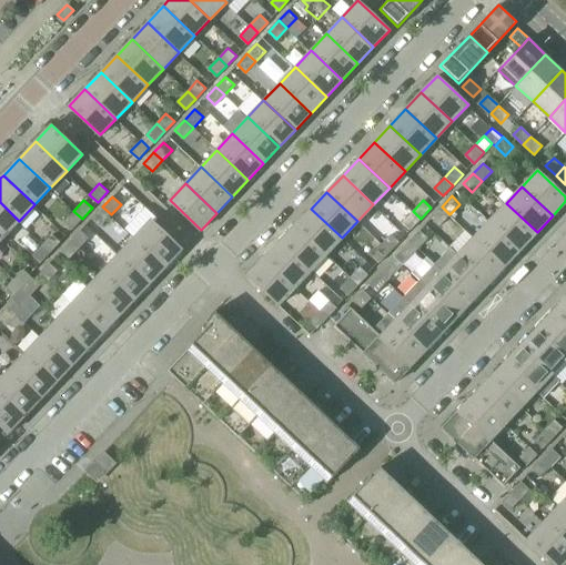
[(0,202),(0,234),(3,238),(19,221),(0,202)]
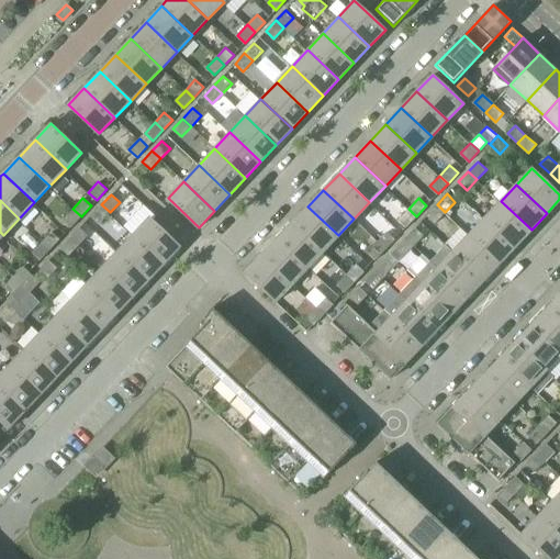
[(501,201),(485,217),(515,246),(532,230),(501,201)]
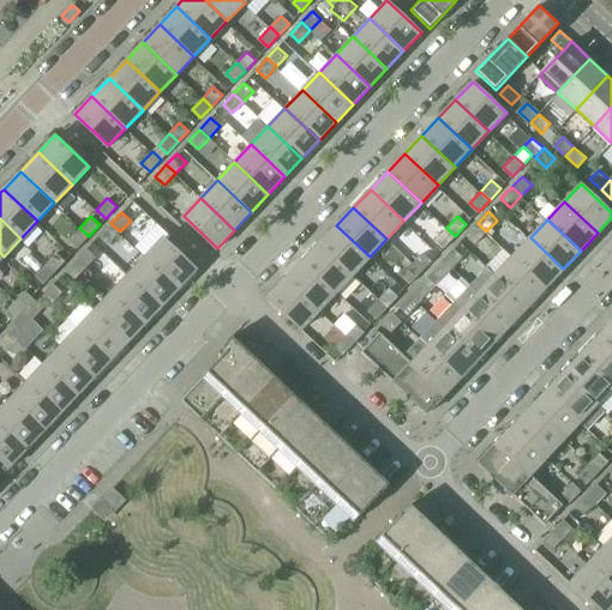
[(120,231),(111,223),(100,235),(109,243),(120,231)]
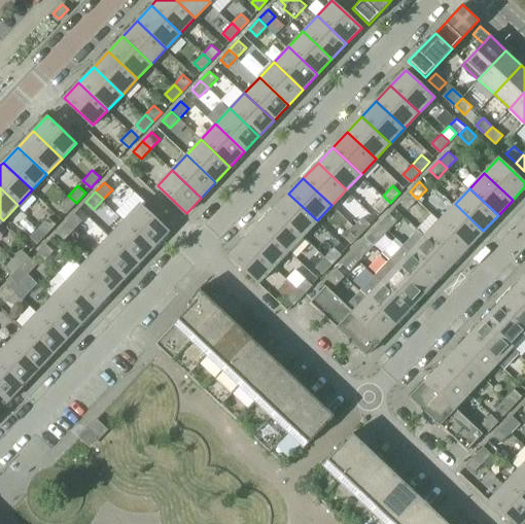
[(417,199),(410,191),(400,201),(408,208),(417,199)]
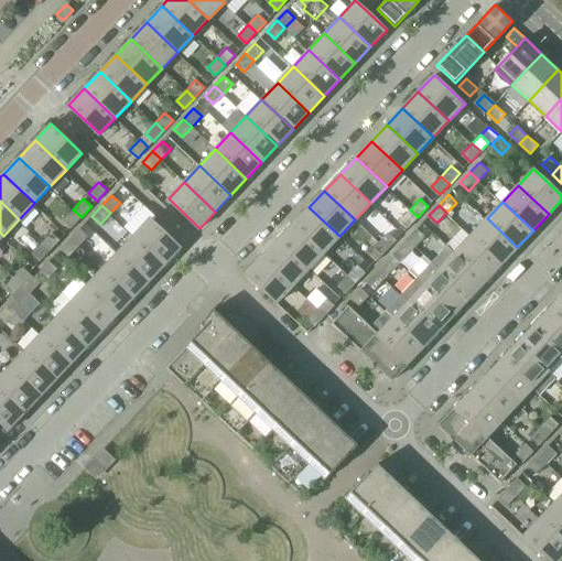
[(309,207),(293,223),(324,252),(339,236),(309,207)]
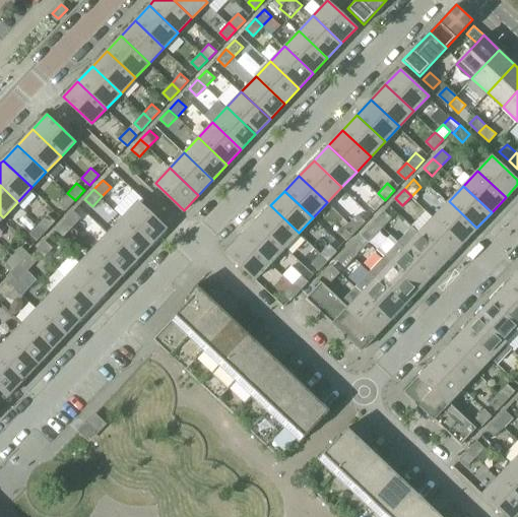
[(75,200),(67,193),(59,202),(66,209),(75,200)]
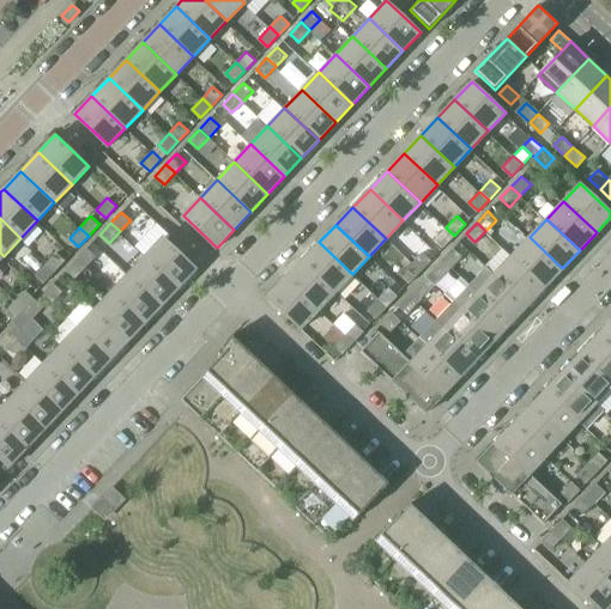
[(454,236),(446,227),(435,238),(443,247),(454,236)]
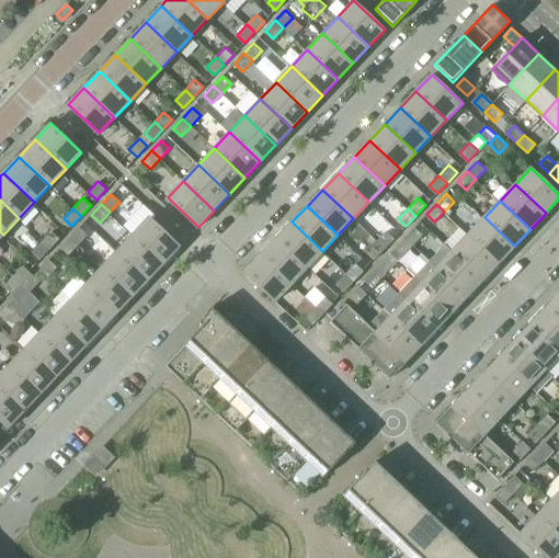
[(149,217),(134,234),(164,262),(180,246),(149,217)]
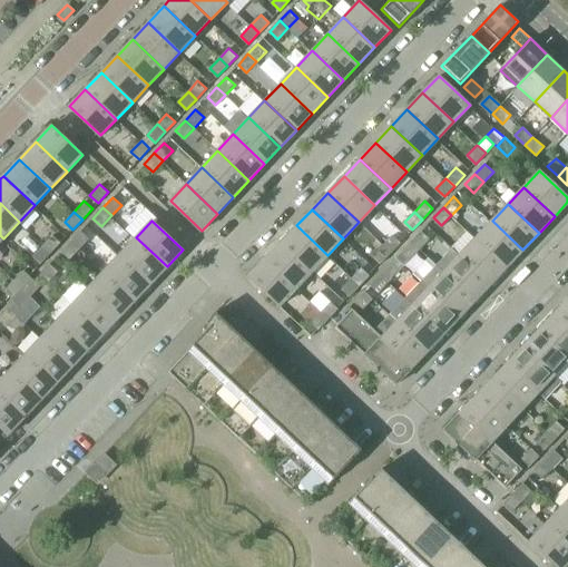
[(492,221),(476,237),(507,266),(522,250),(492,221)]
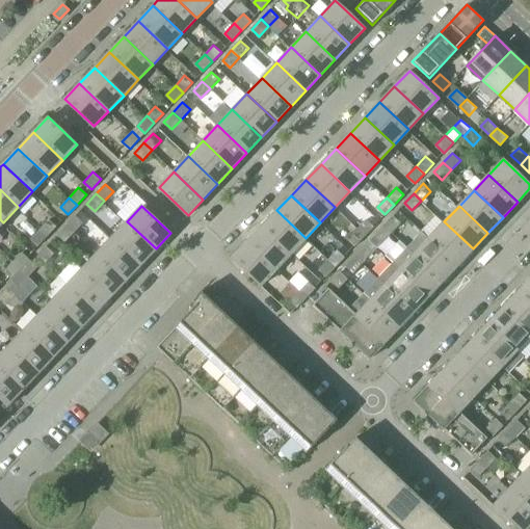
[(276,210),(262,226),(291,254),(306,238),(276,210)]
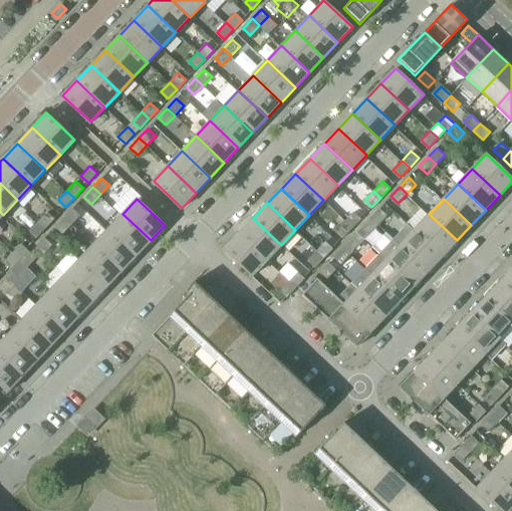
[(73,207),(64,217),(72,224),(81,214),(73,207)]
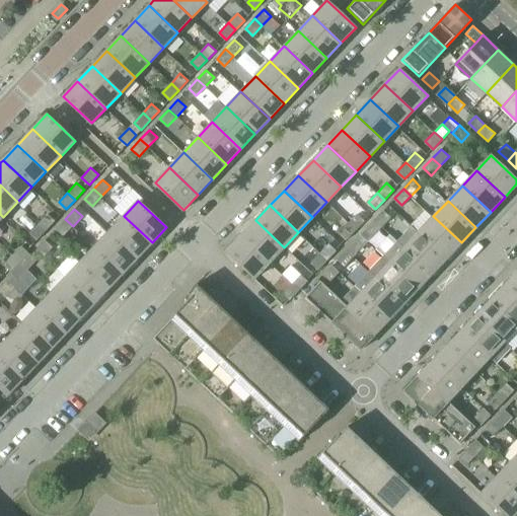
[(384,209),(375,219),(382,226),(391,216),(384,209)]
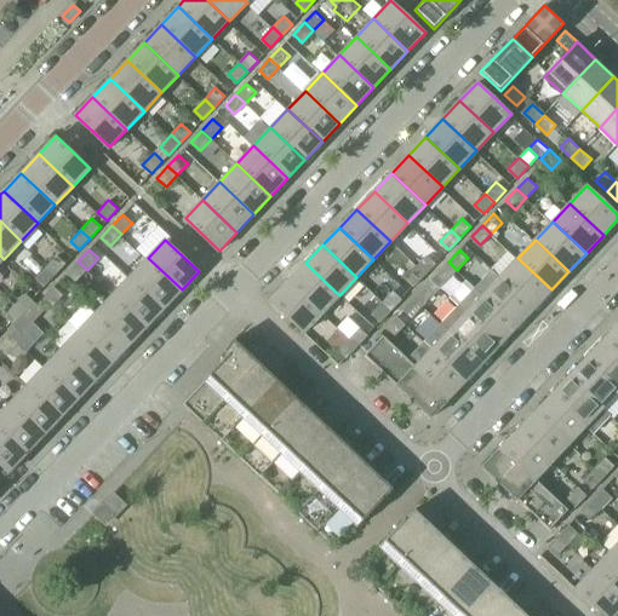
[(57,254),(47,265),(56,274),(67,263),(57,254)]
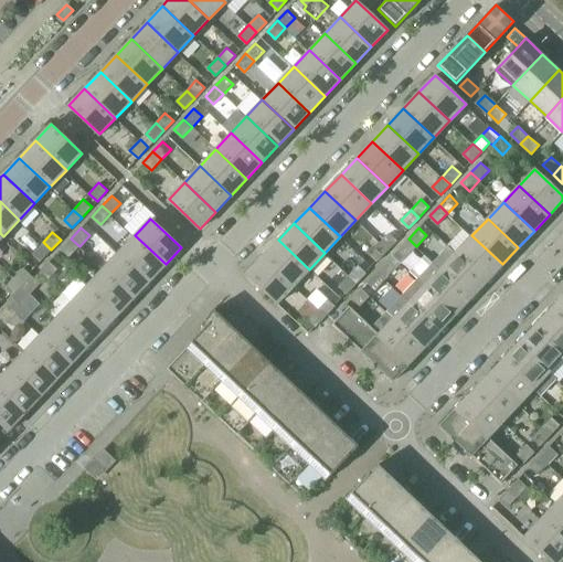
[(390,232),(380,242),(388,250),(397,240),(390,232)]
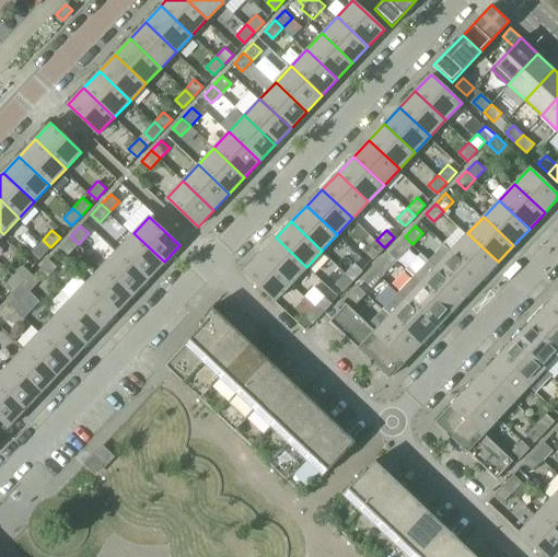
[(134,233),(118,250),(149,278),(164,262),(134,233)]
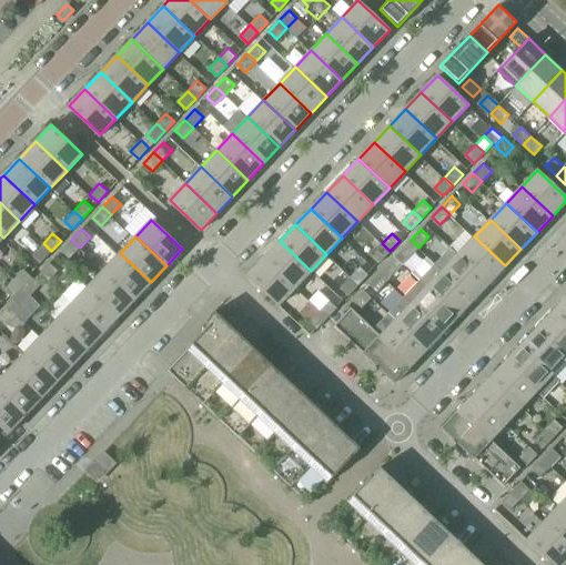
[(474,236),(458,253),(489,282),(505,265),(474,236)]
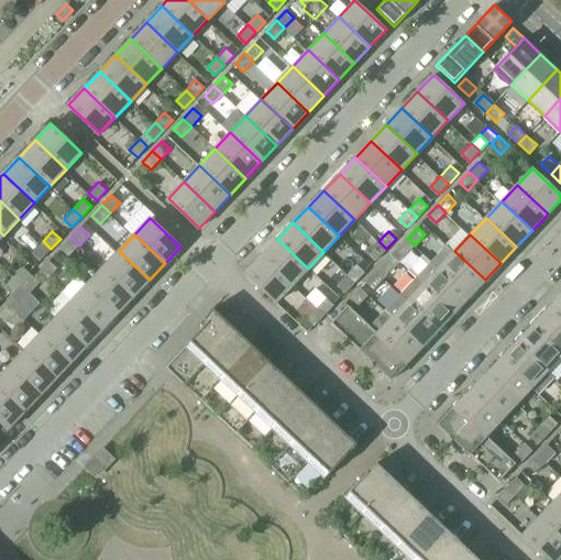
[(79,245),(70,238),(61,248),(69,255),(79,245)]
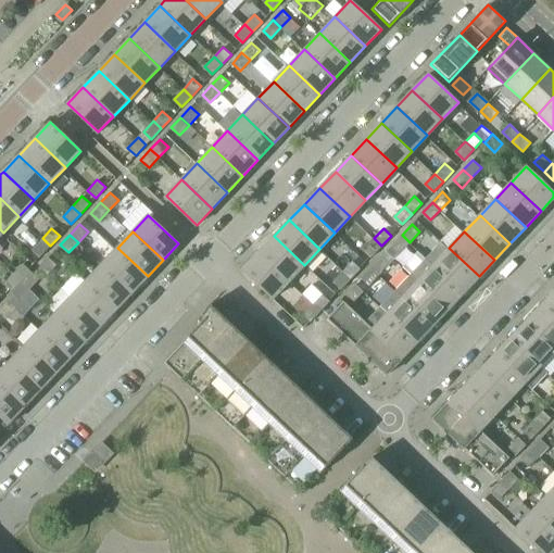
[(410,242),(402,235),(392,244),(400,252),(410,242)]
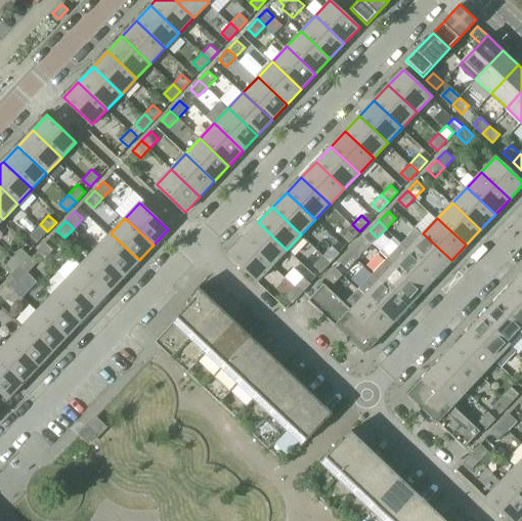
[(258,222),(244,239),(272,265),(287,250),(258,222)]
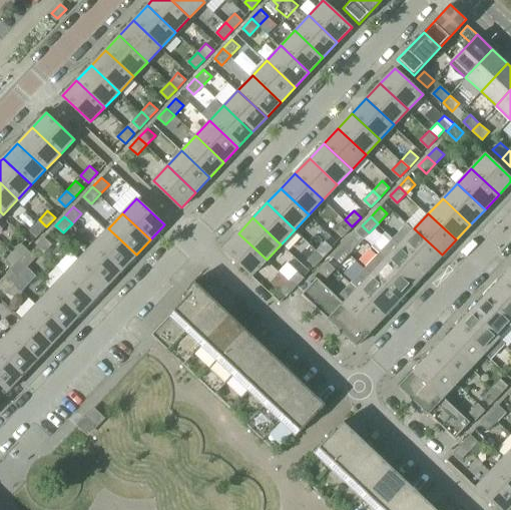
[(46,226),(39,219),(30,229),(37,236),(46,226)]
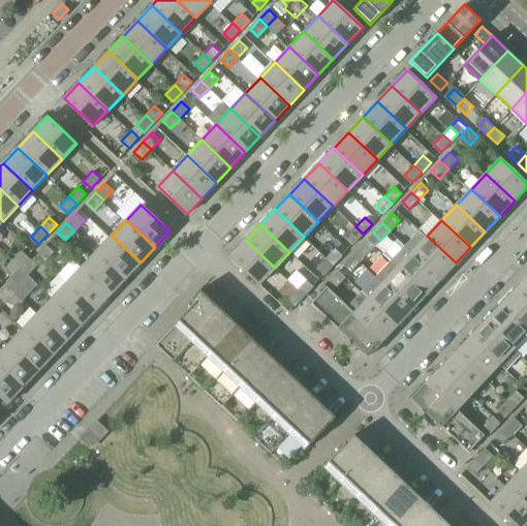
[(363,234),(355,226),(346,237),(353,244),(363,234)]
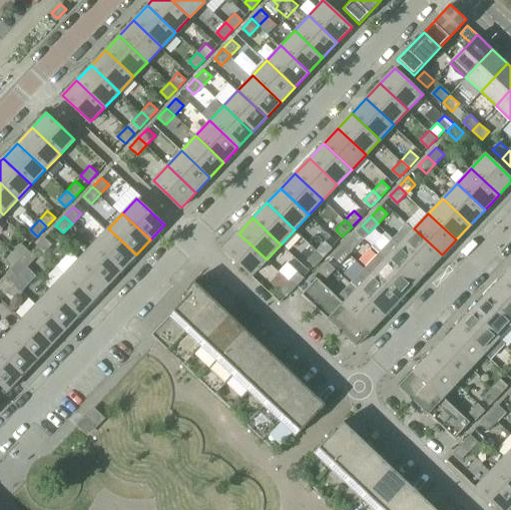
[(408,222),(394,237),(428,270),(442,255),(414,228),(408,222)]
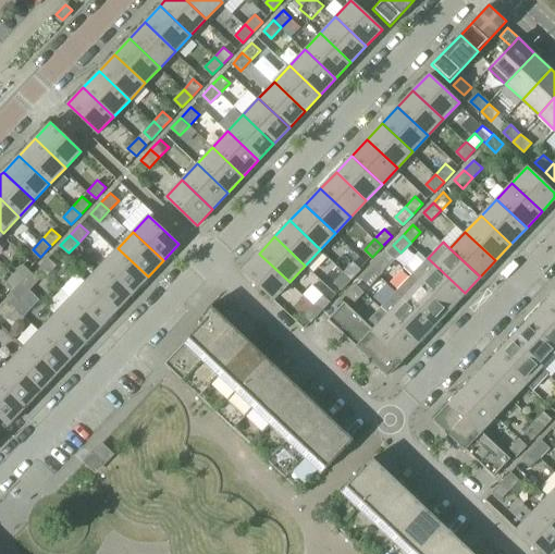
[(118,248),(101,265),(133,293),(148,277),(118,248)]
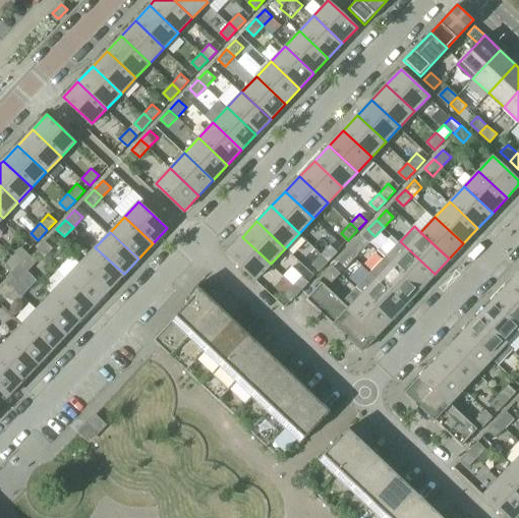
[(271,264),(242,237),(228,251),(256,279),(271,264)]
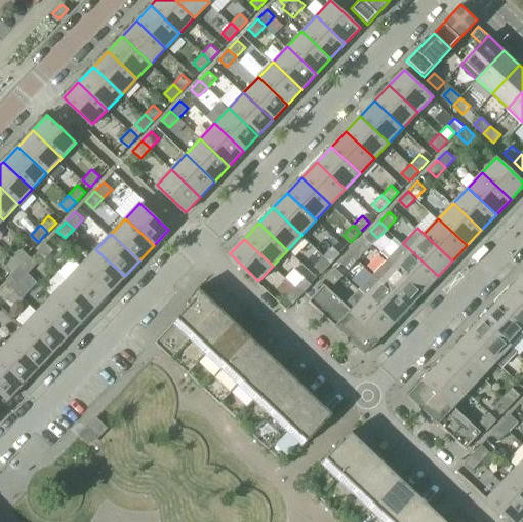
[(46,242),(37,251),(45,258),(54,249),(46,242)]
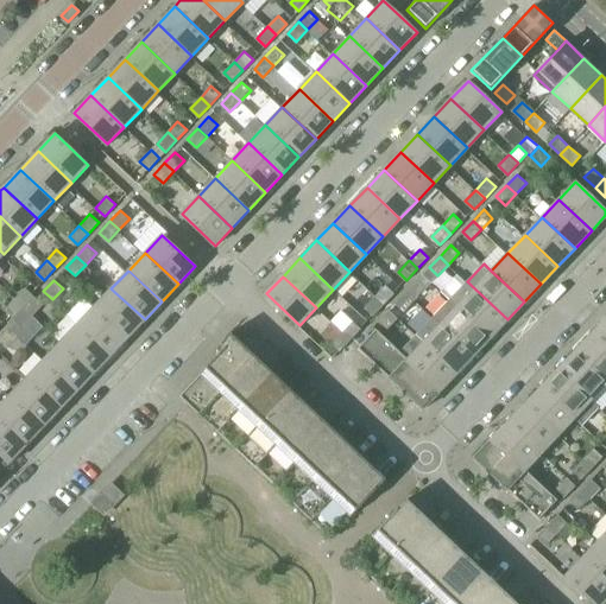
[(417,280),(406,291),(415,299),(425,288),(417,280)]
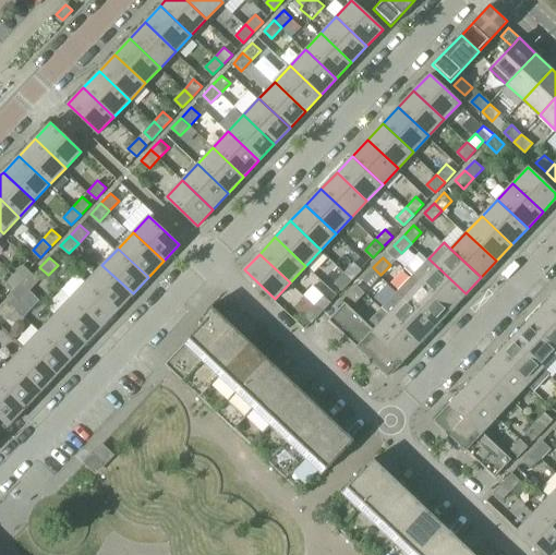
[(428,258),(413,275),(450,310),(466,293),(428,258)]
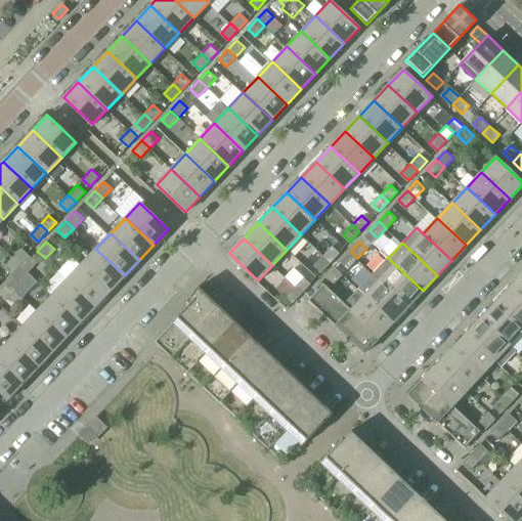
[(333,246),(323,255),(331,262),(340,253),(333,246)]
